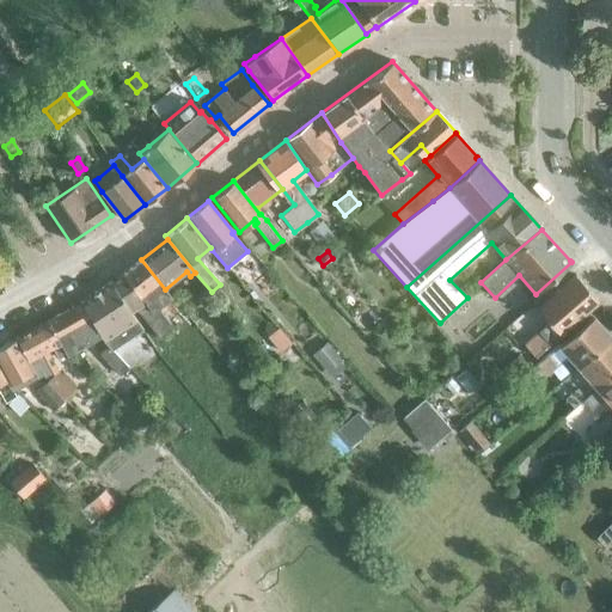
[(141,259),(127,271),(148,300),(140,305),(165,336),(170,332),(173,330),(157,307),(171,297),(165,289),(141,259)]
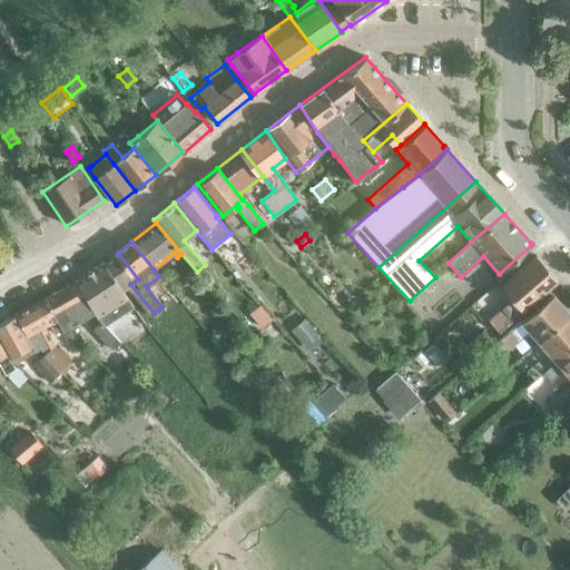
[(118,253),(102,263),(121,291),(130,284),(138,279),(118,253)]
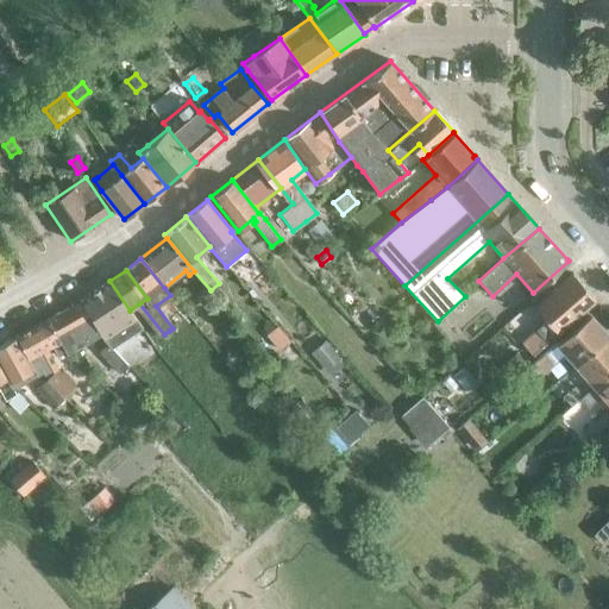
[(533,355),(595,299),(573,274),(535,308),(547,321),(538,330),(538,331),(523,344),(533,355)]
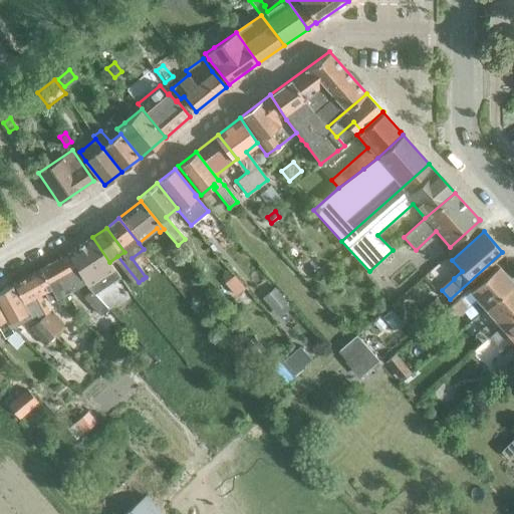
[(109,262),(92,237),(68,253),(84,281),(83,281),(86,286),(90,291),(94,295),(118,277),(109,262)]
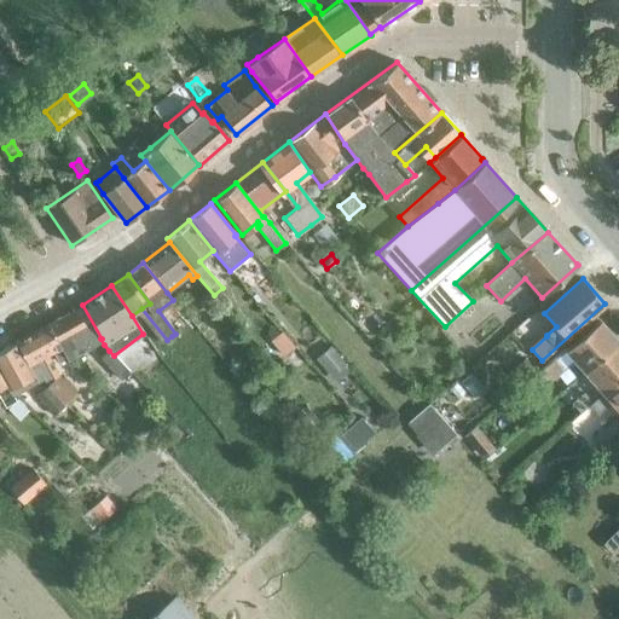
[(82,305),(48,324),(59,343),(59,342),(68,357),(74,353),(74,354),(100,339),(102,339),(82,305)]
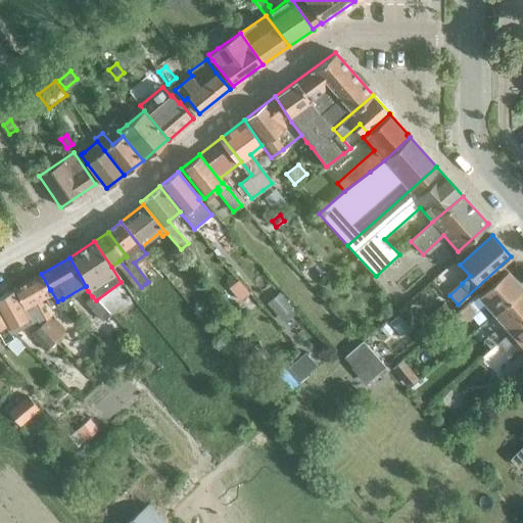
[(478,294),(458,313),(465,321),(475,312),(474,312),(485,301),(495,314),(522,288),(522,287),(507,269),(478,294)]
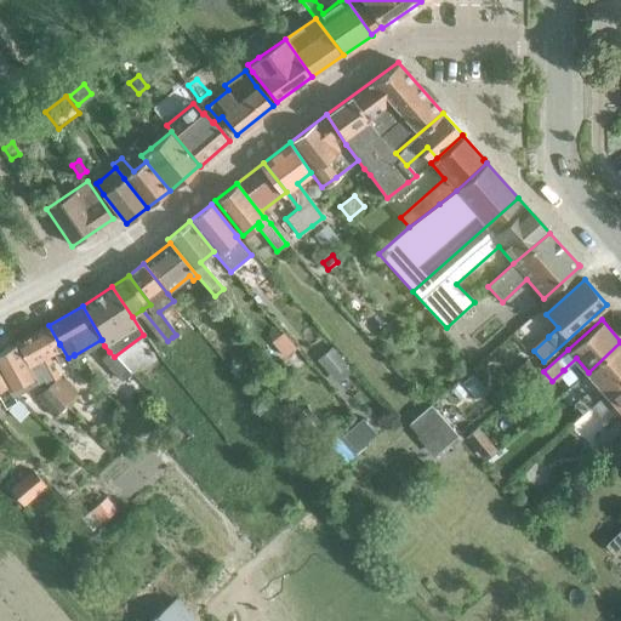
[(360,328),(370,339),(381,329),(375,322),(368,322),(360,328)]
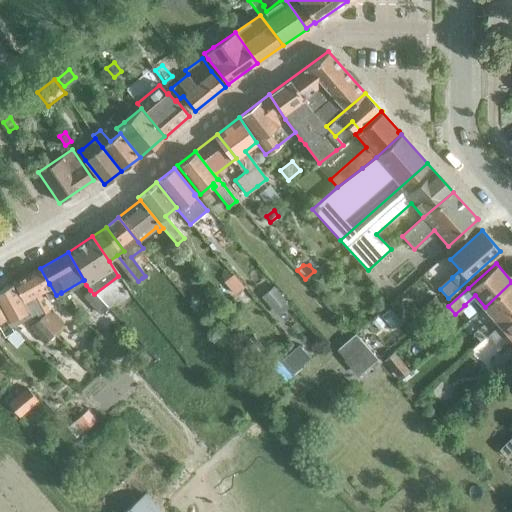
[(40,268),(13,283),(24,304),(30,301),(36,314),(40,311),(43,314),(48,310),(38,293),(43,291),(48,299),(56,295),(49,283),(49,284),(40,268)]
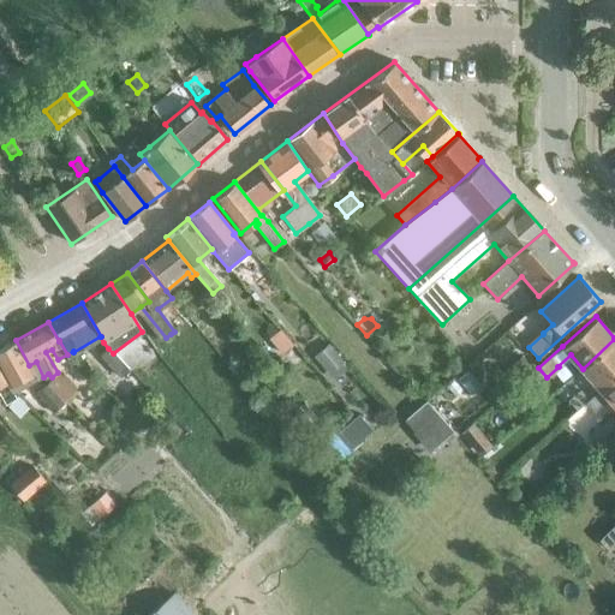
[(281,353),(292,344),(280,329),(269,339),(281,353)]
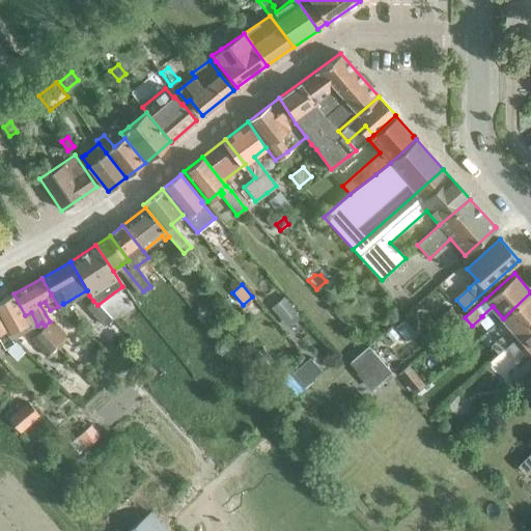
[(519,336),(530,324),(530,292),(516,305),(503,318),(519,336)]
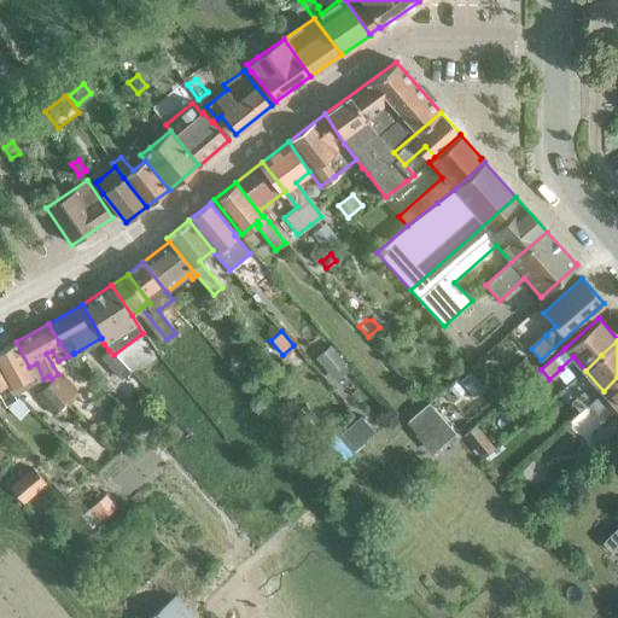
[(16,342),(0,349),(0,372),(12,394),(38,380),(39,382),(44,379),(36,363),(29,367),(16,342)]
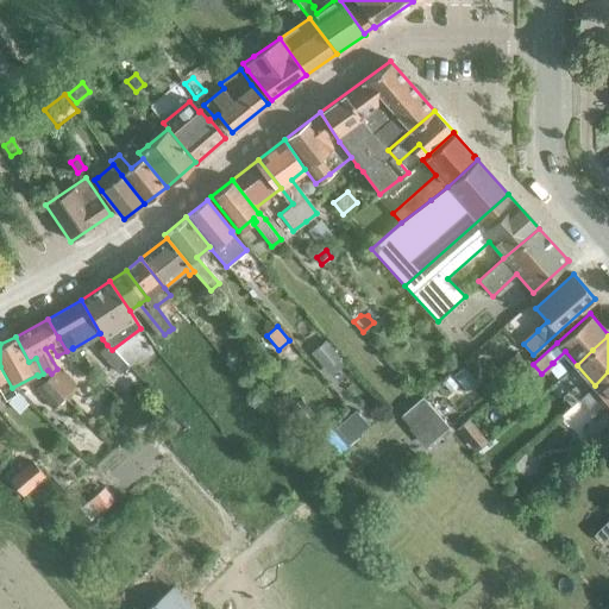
[(325,339),(309,351),(325,370),(330,375),(344,363),(339,358),(325,339)]
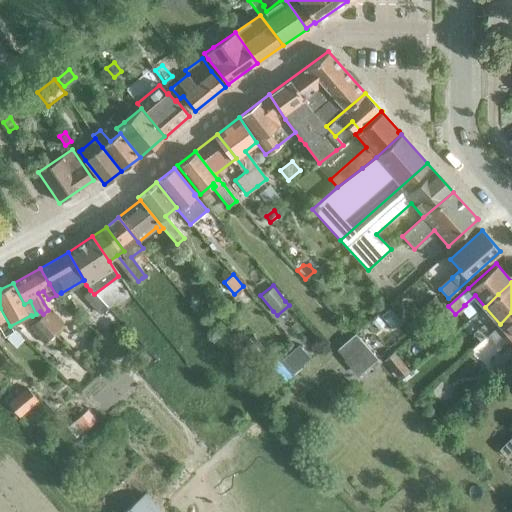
[(94,294),(90,290),(84,296),(100,314),(107,308),(94,294)]
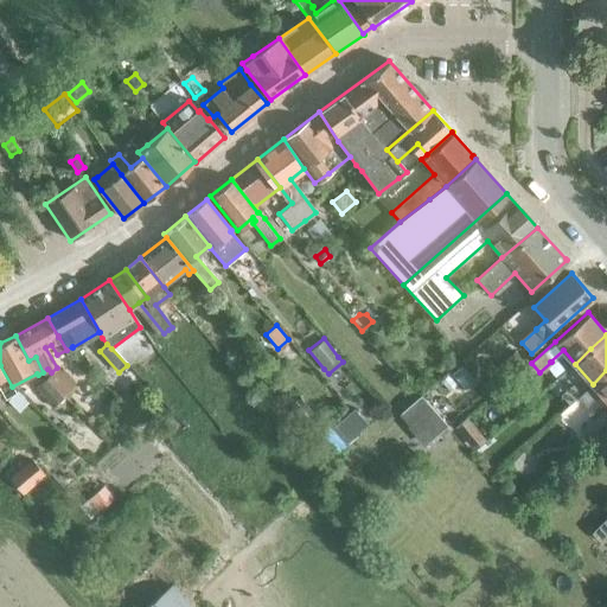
[(515,351),(500,363),(509,371),(522,359),(515,351)]
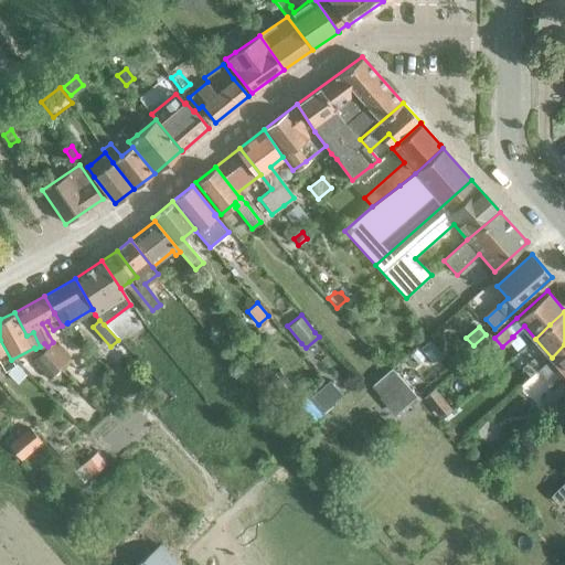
[(11,360),(0,340),(0,362),(4,370),(13,364),(11,360)]
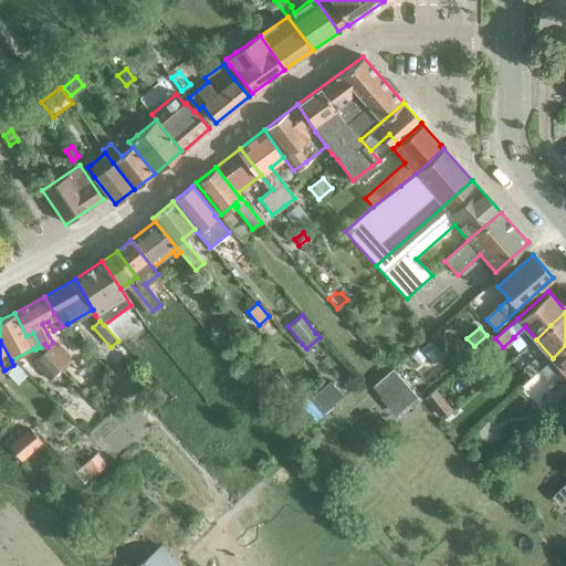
[(40,347),(43,352),(60,369),(69,359),(53,343),(48,347),(44,344),(40,347)]
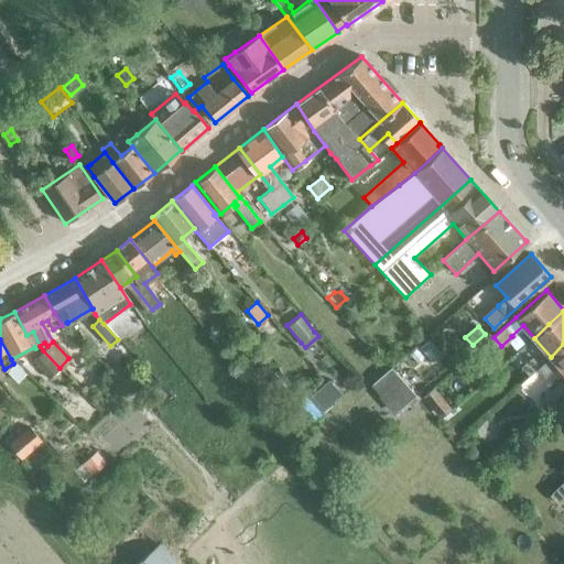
[(540,366),(535,370),(543,378),(559,365),(563,371),(563,344),(551,357),(540,366)]
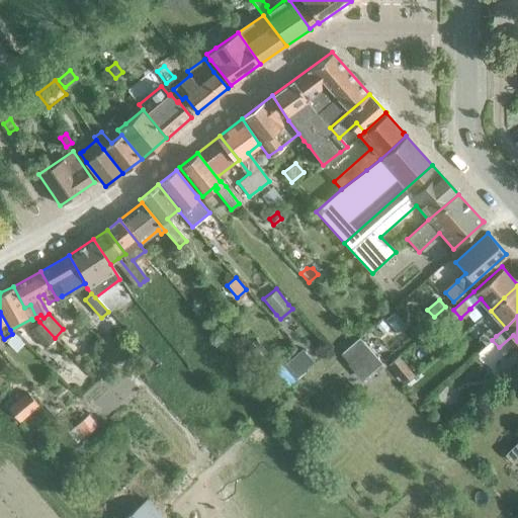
[(55,338),(39,322),(30,330),(46,346),(55,338)]
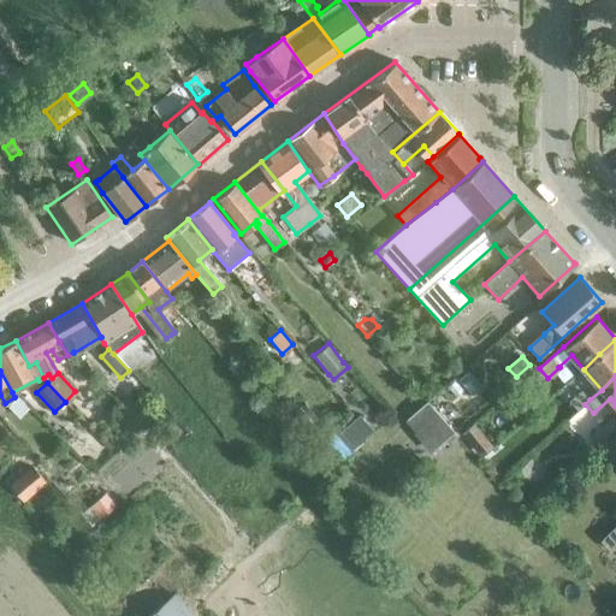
[(581,390),(569,401),(578,410),(590,400),(581,390)]
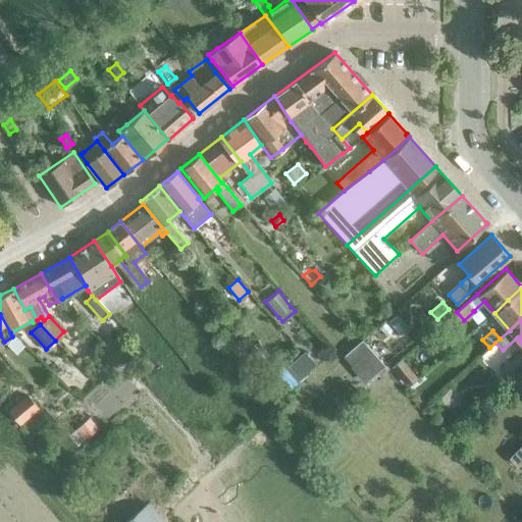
[(14,337),(6,345),(16,355),(23,348),(14,337)]
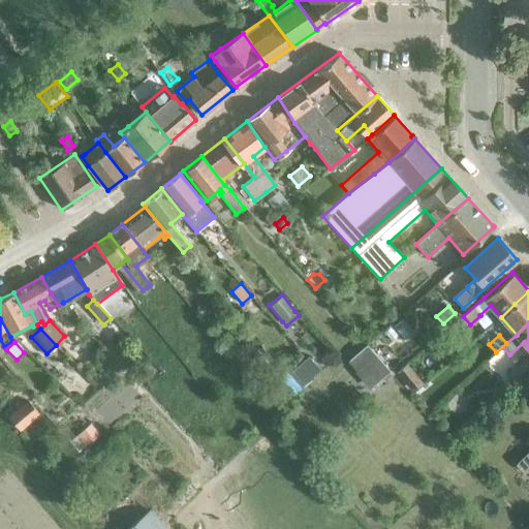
[(367,344),(350,359),(373,385),(390,371),(383,365),(367,344)]
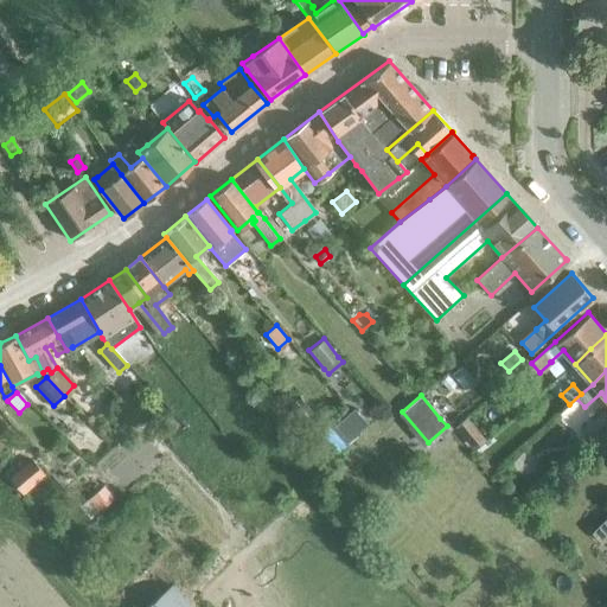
[(344,445),(366,423),(353,409),(331,430),(345,447),(346,446),(344,445)]
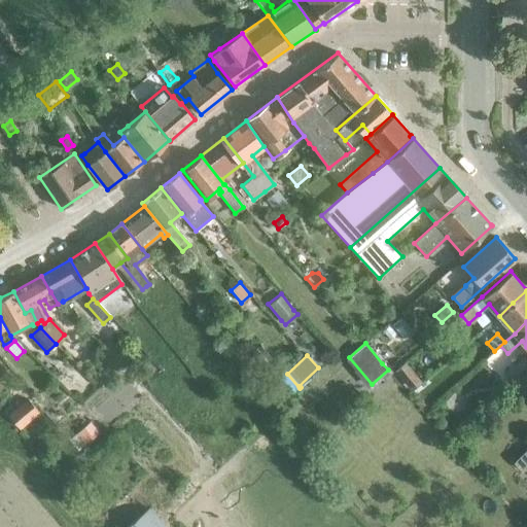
[(516,383),(526,373),(526,359),(525,357),(507,373),(516,383)]
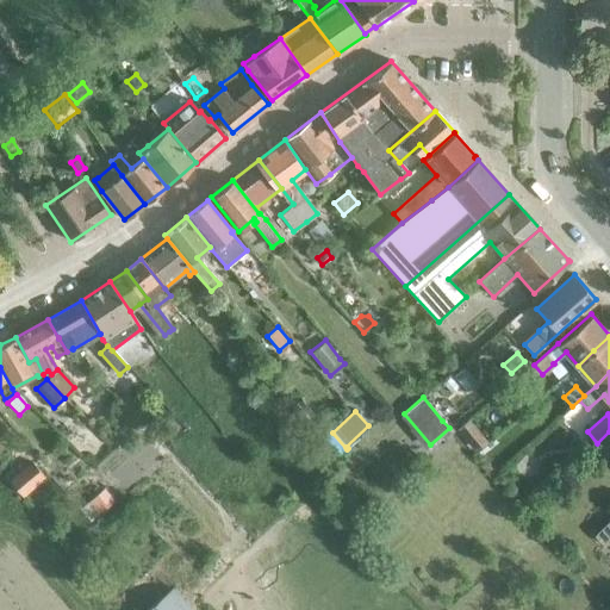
[(468,418),(455,428),(475,452),(487,441),(468,418)]
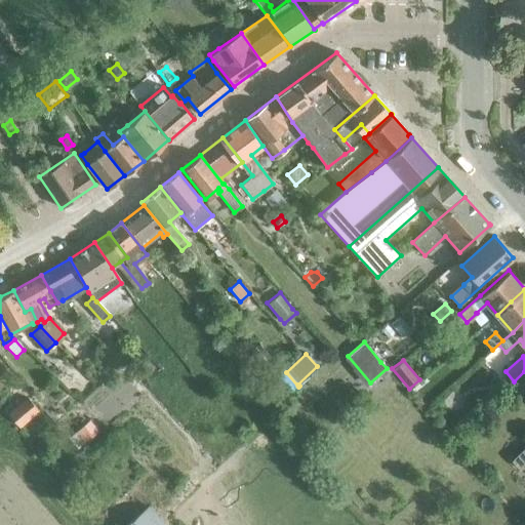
[(153,363),(145,371),(149,377),(158,368),(153,363)]
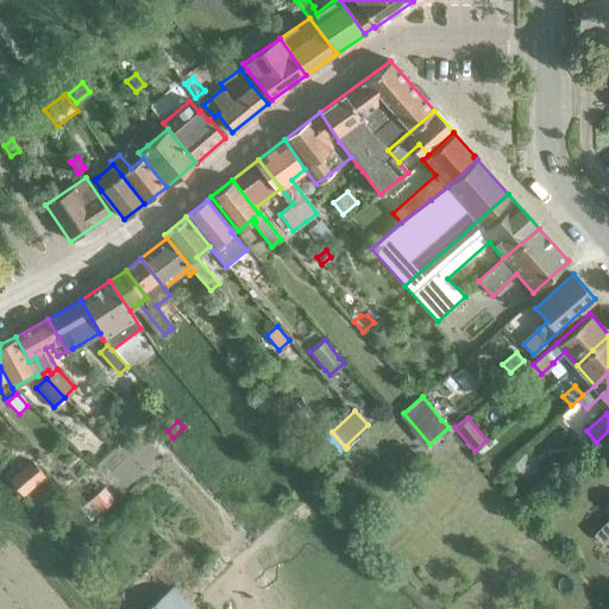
[(23,495),(44,476),(32,462),(11,481),(23,495)]
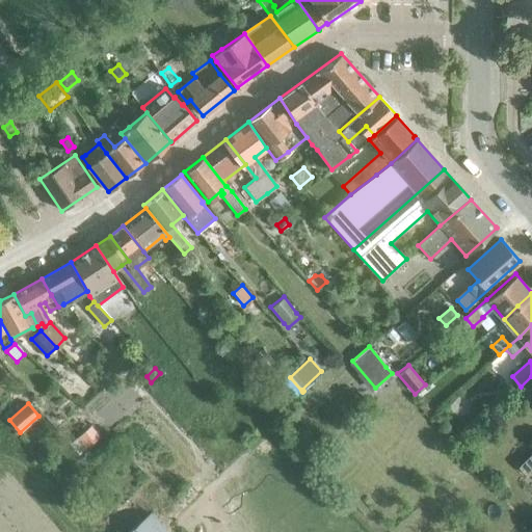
[(86,446),(98,436),(90,427),(78,437),(86,446)]
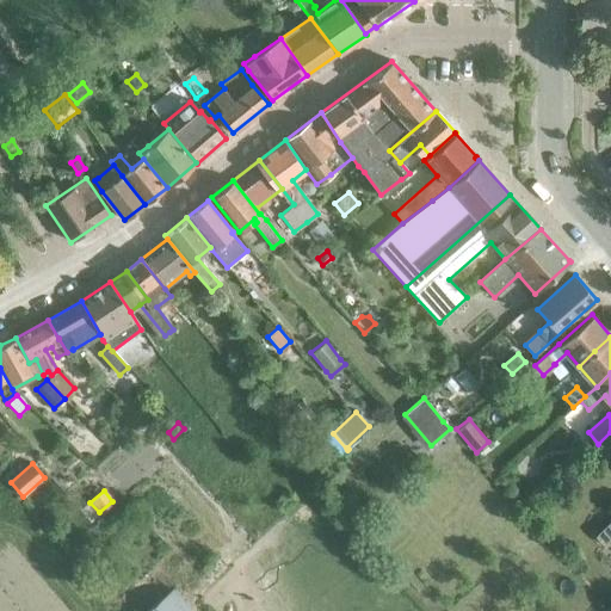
[(610,524),(598,536),(610,548),(610,545),(610,524)]
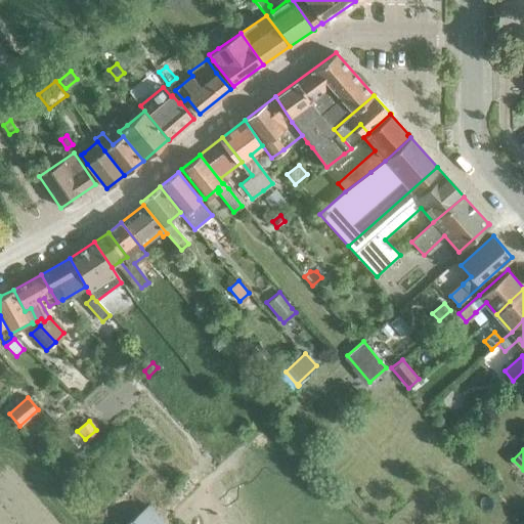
[(179,495),(190,485),(186,479),(174,490),(179,495)]
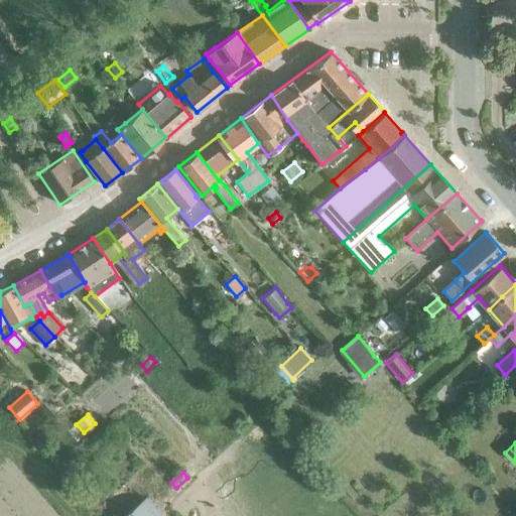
[(159,515),(144,498),(123,515),(159,515)]
